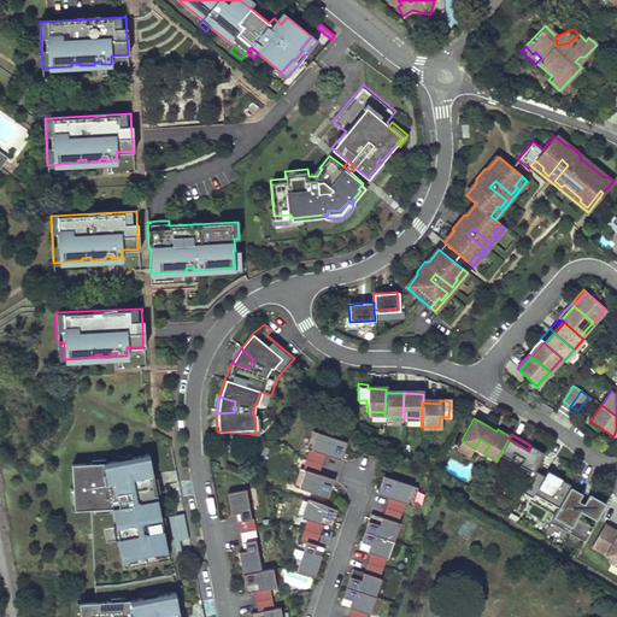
[(305,454),(301,464),(317,470),(321,460),(336,465),(342,447),(309,435),(301,453),(305,454)]
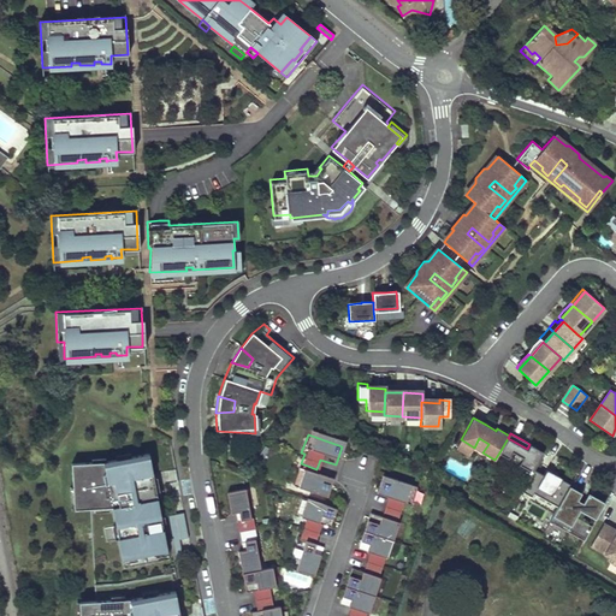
[(479,438),(474,448),(483,452),(489,444),(479,438)]
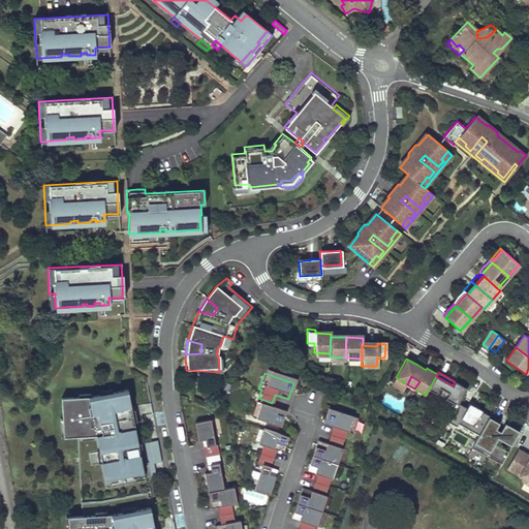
[(467,389),(455,381),(453,385),(436,376),(429,389),(436,394),(457,405),(467,389)]
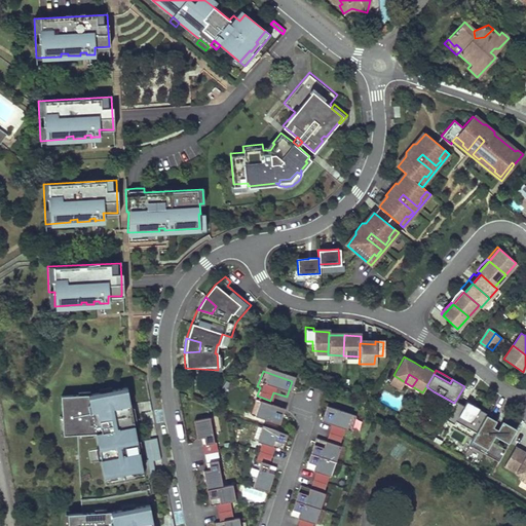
[(393,375),(389,382),(401,388),(405,382),(393,375)]
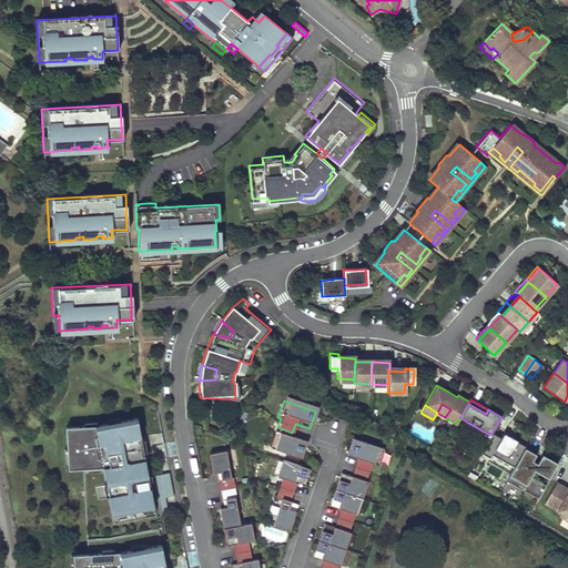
[(99,425),(68,426),(70,469),(83,468),(105,467),(112,513),(155,507),(145,460),(137,418),(99,425)]
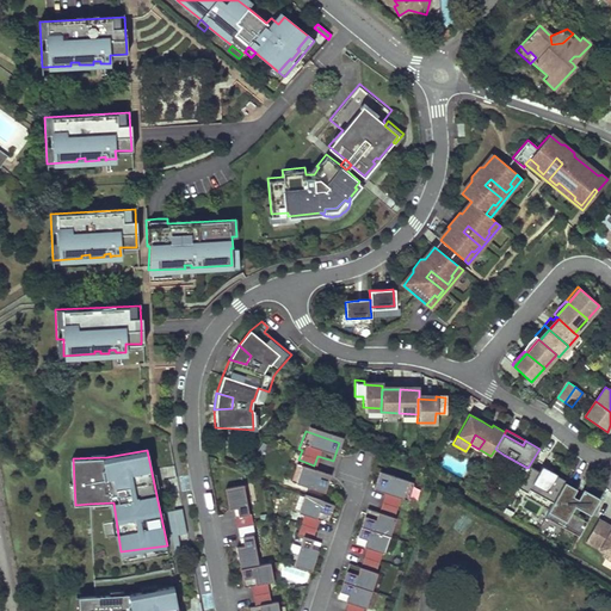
[(504,455),(503,458),(526,471),(528,468),(504,455)]
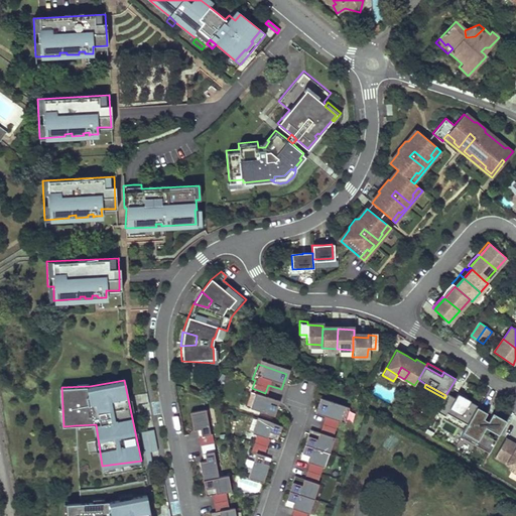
[(265,393),(252,388),(249,396),(247,396),(242,410),(270,420),(275,406),(262,401),(265,393)]
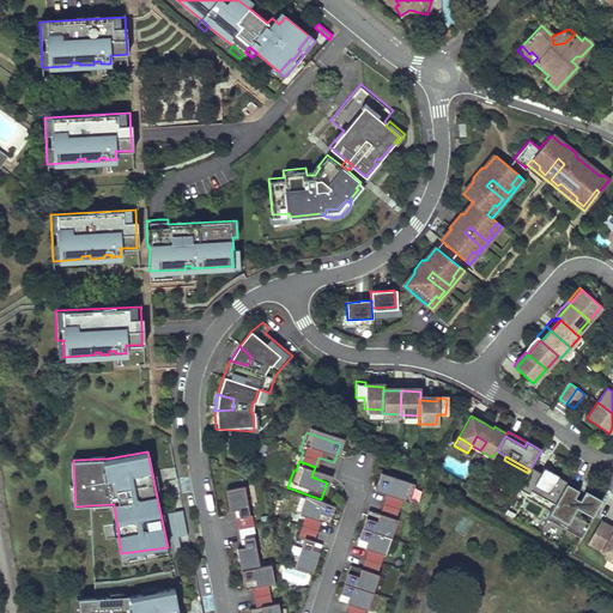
[(413,490),(378,479),(372,497),(384,501),(381,510),(396,516),(400,507),(407,509),(413,490)]
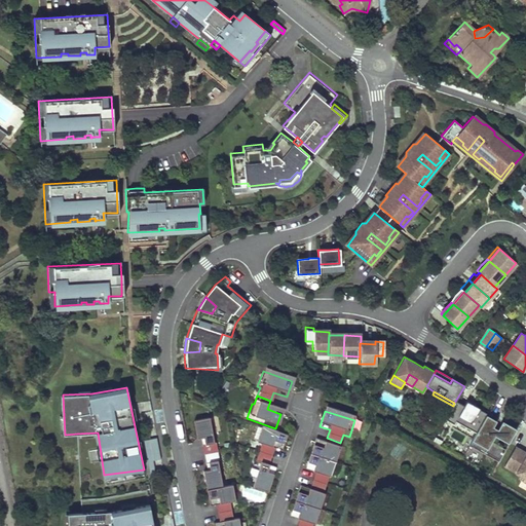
[(486,415),(468,445),(497,462),(504,449),(491,442),(495,436),(508,444),(516,429),(513,427),(514,424),(509,421),(506,424),(502,421),(500,423),(497,429),(493,427),(496,421),(486,415)]
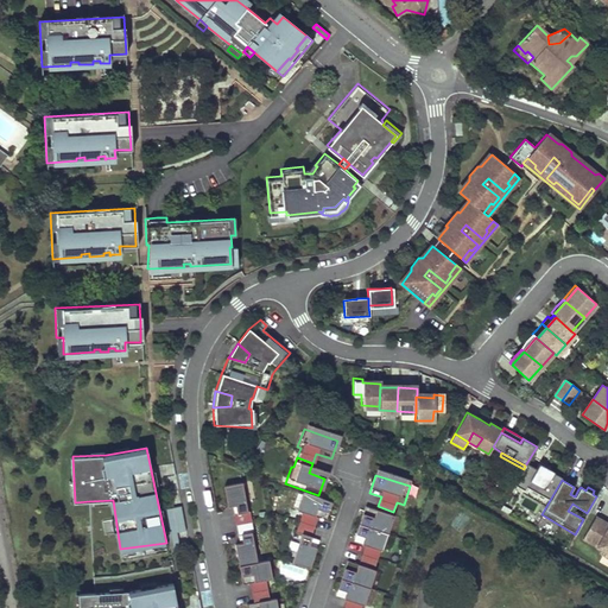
[(241,487),(223,491),(227,512),(232,511),(235,511),(236,519),(233,519),(235,530),(251,527),(249,517),(247,517),(241,487)]
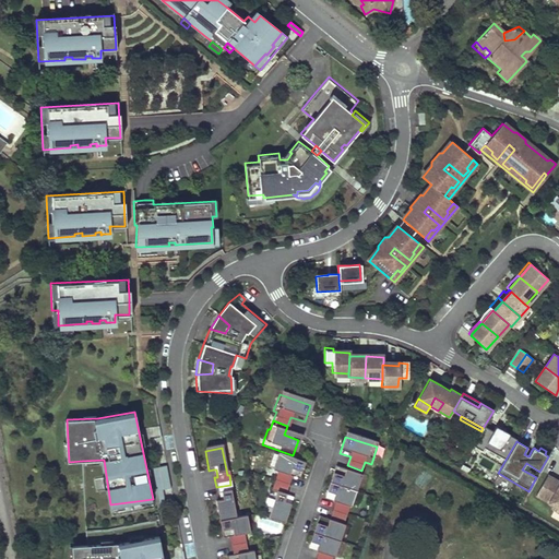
[(276,475),(273,485),(287,489),(290,480),(298,483),(304,467),(276,458),(271,474),(276,475)]
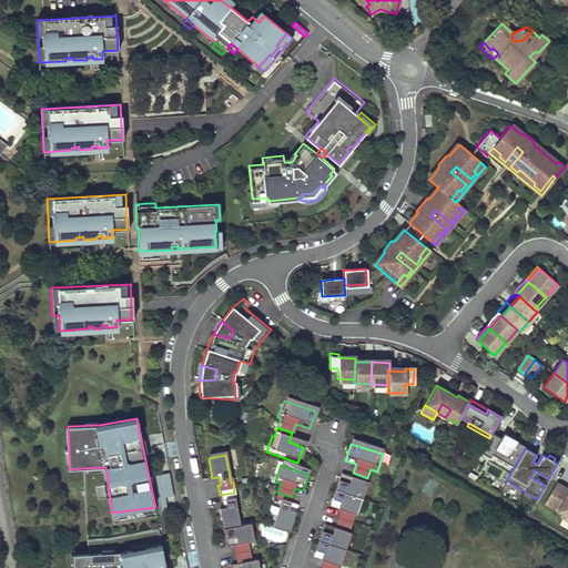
[(105,467),(83,468),(89,553),(117,553),(162,545),(155,507),(112,513),(105,467)]
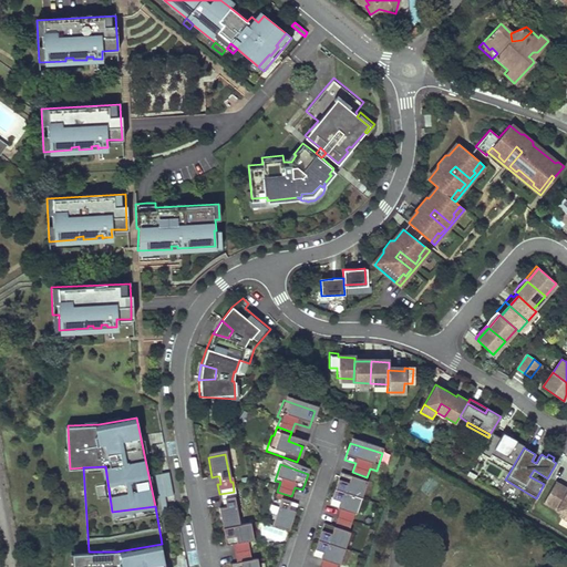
[(169,471),(156,473),(160,497),(172,495),(169,471)]
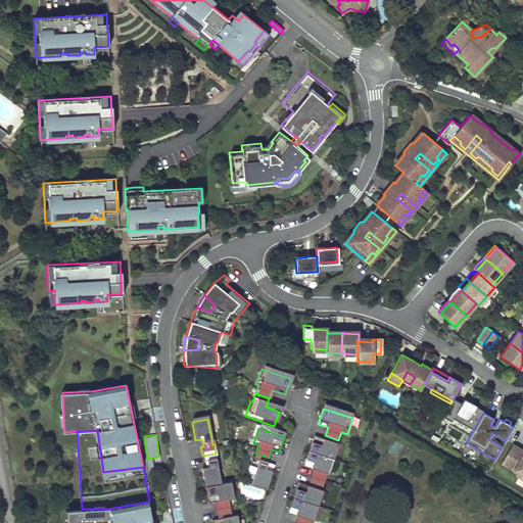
[(338,440),(325,435),(322,443),(313,440),(307,456),(332,464),(337,448),(335,448),(338,440)]
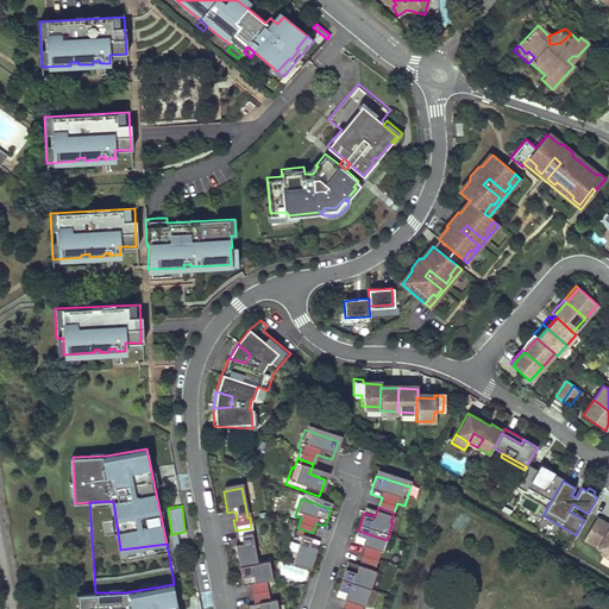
[(608,527),(608,522),(597,516),(584,540),(607,553),(608,554),(608,528),(608,527)]
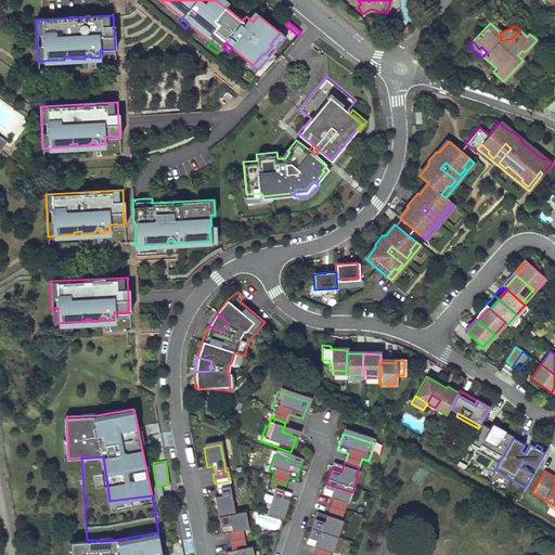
[(229,481),(215,483),(217,493),(219,493),(221,500),(218,501),(214,502),(218,520),(234,517),(230,491),(231,491),(229,481)]
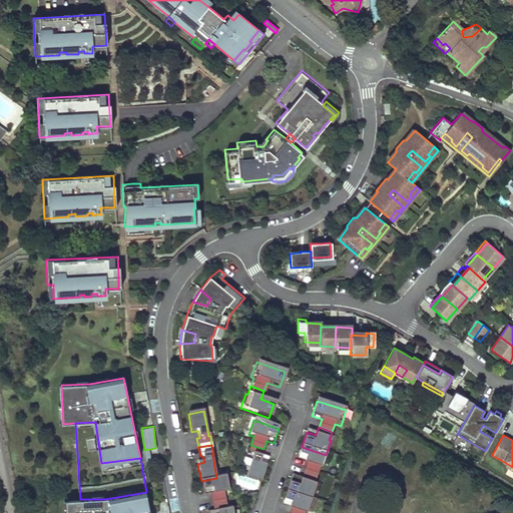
[(264,449),(250,445),(247,454),(252,455),(244,478),(260,483),(266,467),(260,465),(262,458),(262,457),(261,457),(264,449)]
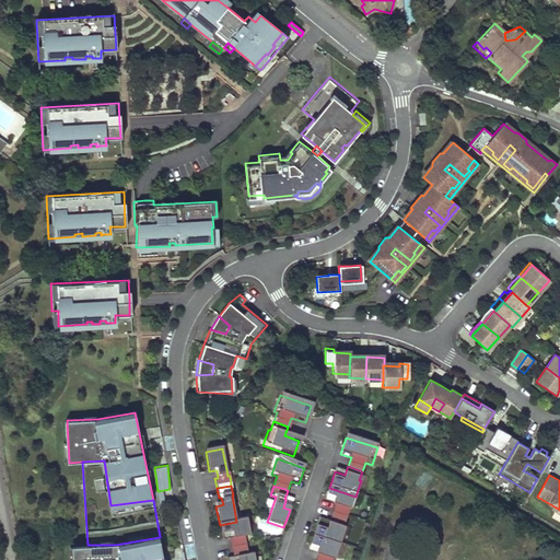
[(356,497),(329,488),(326,497),(334,499),(331,505),(335,506),(331,515),(346,521),(348,512),(350,512),(356,497)]
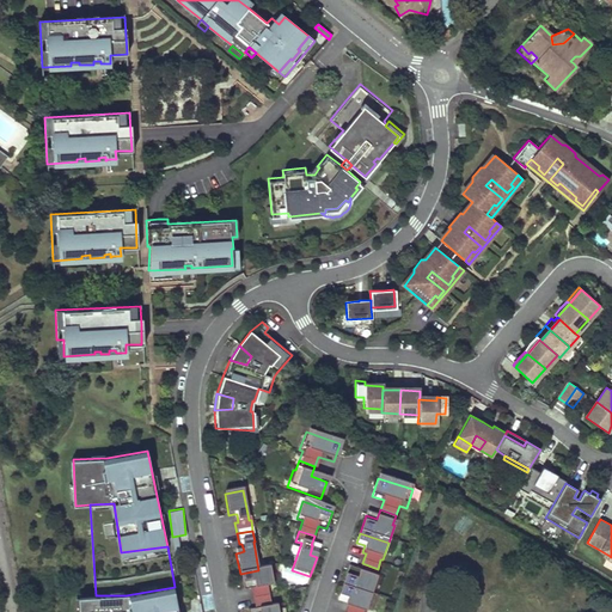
[(356,543),(354,550),(362,552),(365,545),(356,543)]
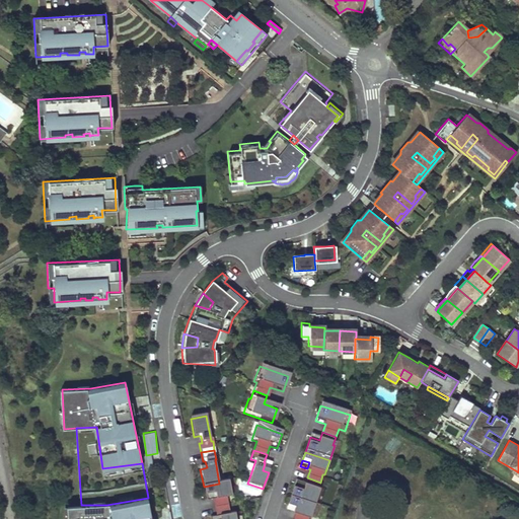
[(269,472),(271,465),(265,463),(263,470),(269,472)]
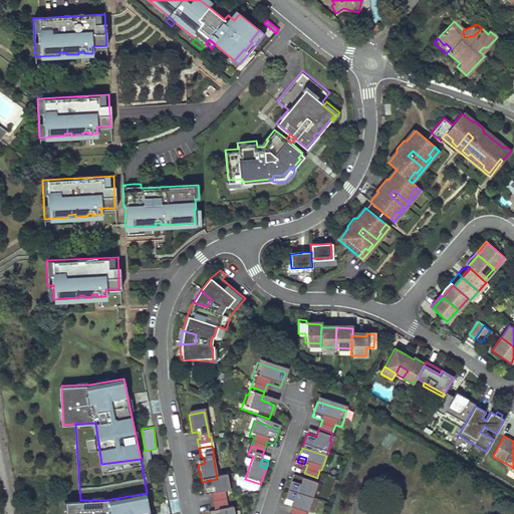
[(317,478),(304,473),(301,482),(291,479),(286,493),(310,501),(315,486),(314,486),(317,478)]
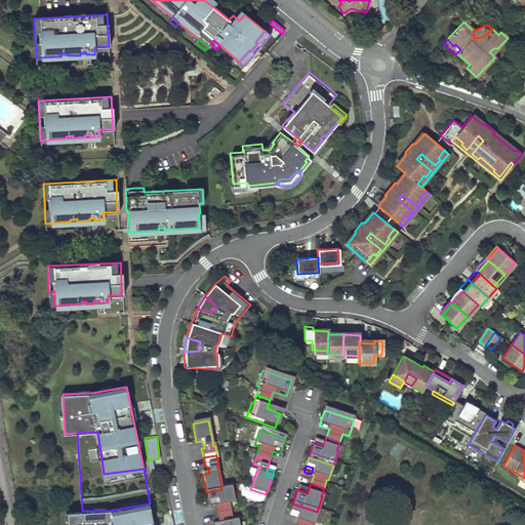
[(221,489),(206,492),(209,510),(214,509),(216,516),(229,513),(228,505),(233,503),(230,488),(221,489)]
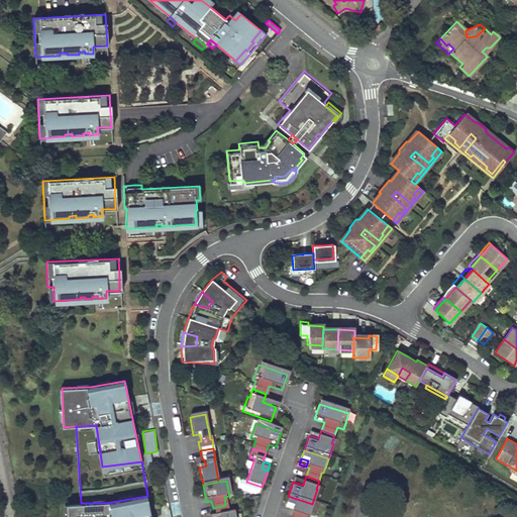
[(81,503),(67,504),(68,516),(150,516),(147,496),(106,503),(81,503)]
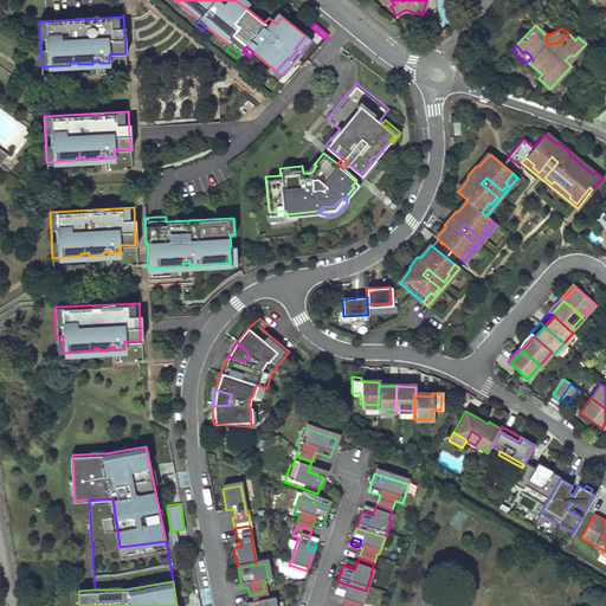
[(360,605),(366,591),(337,581),(334,591),(342,593),(341,600),(343,601),(341,605),(360,605)]
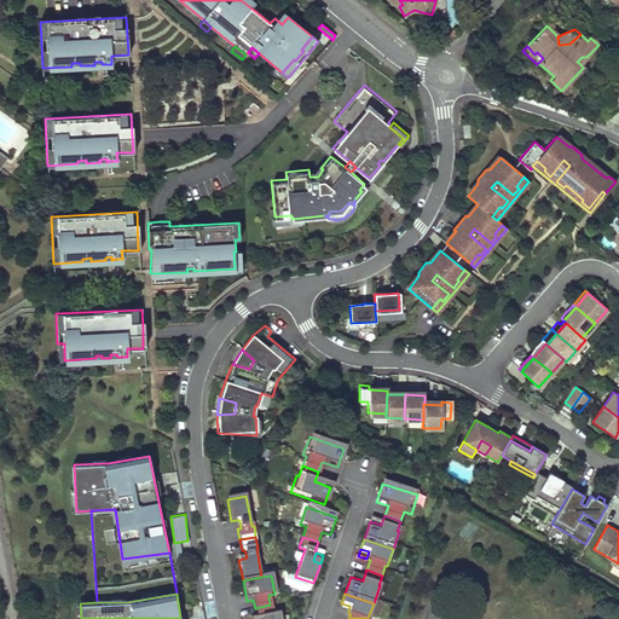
[(341,603),(339,611),(348,613),(350,606),(341,603)]
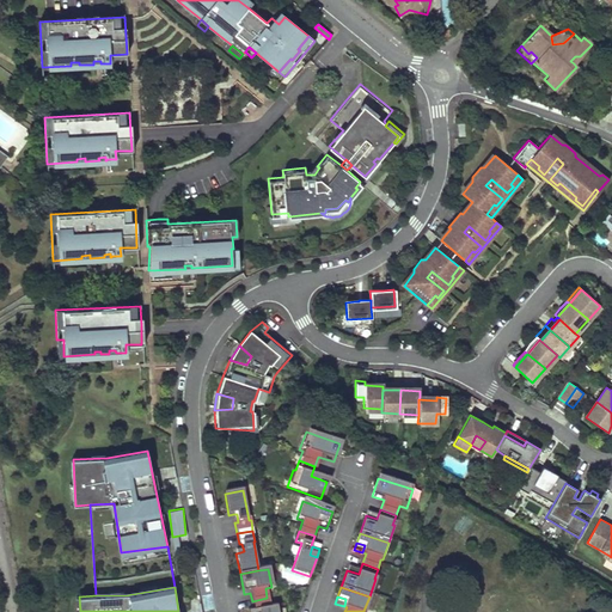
[(267,598),(252,601),(254,611),(246,611),(276,611),(275,606),(268,607),(267,598)]
